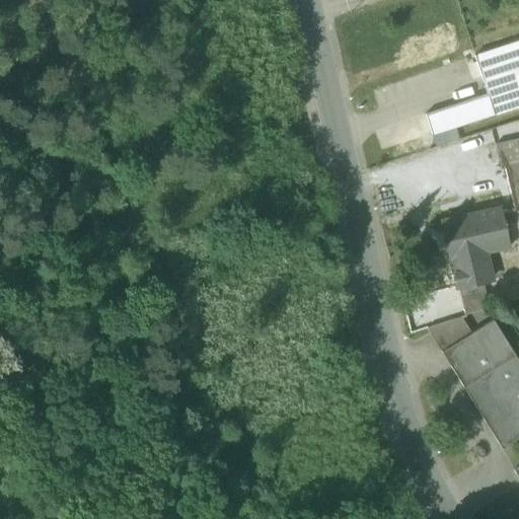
[(493,116),(518,106),(518,42),(473,57),(486,95),(493,116)]
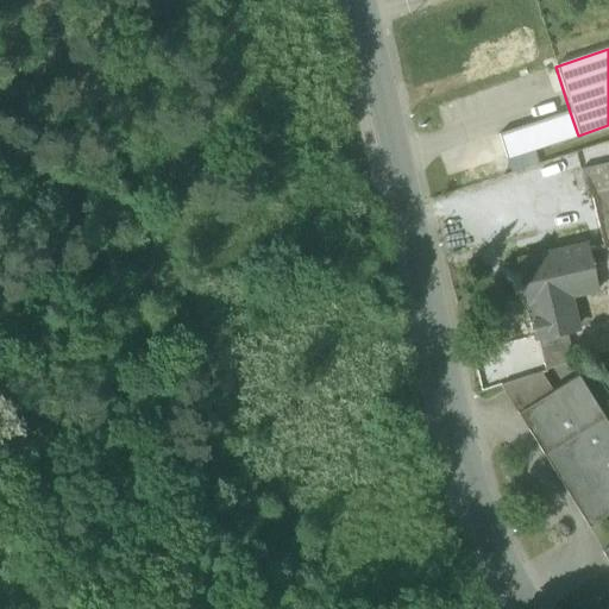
[(506,158),(578,136),(570,112),(497,135),(506,158)]
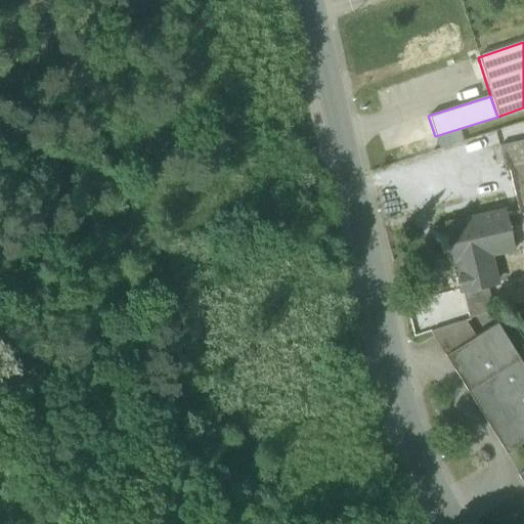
[(505,171),(509,170),(508,165),(523,161),(523,140),(499,146),(505,171)]
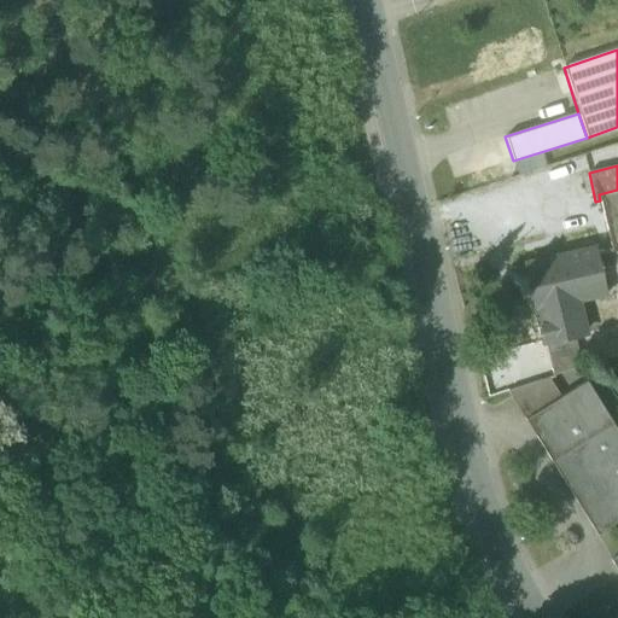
[(617,266),(617,190),(599,194),(600,200),(611,250),(598,252),(601,270),(617,266)]
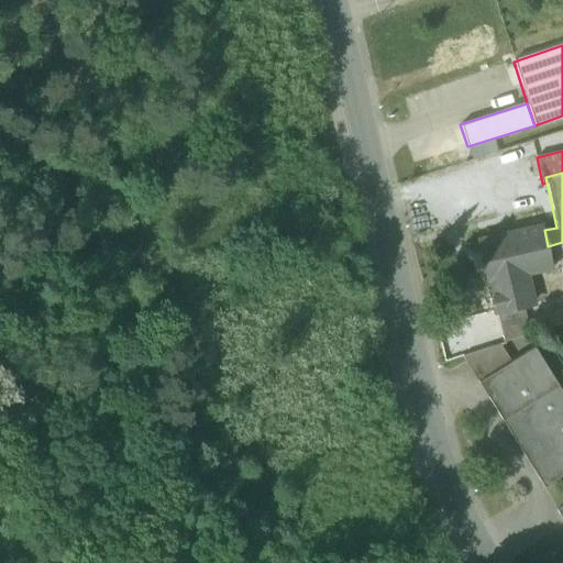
[(496,312),(522,307),(532,305),(526,274),(522,261),(550,255),(543,227),(479,241),(496,312)]
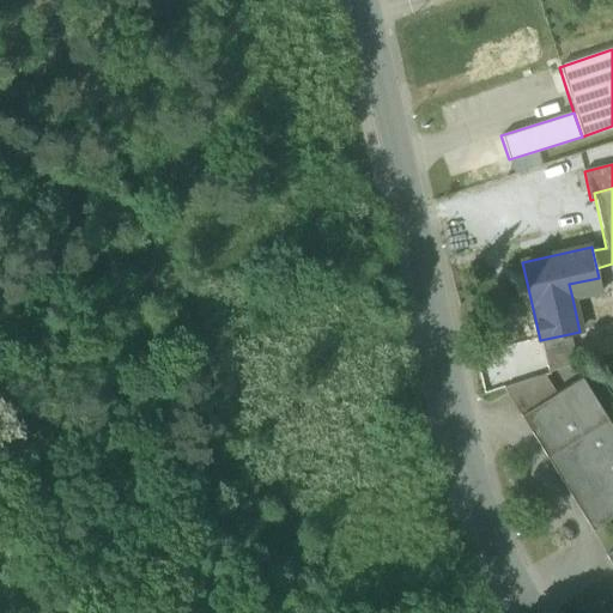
[(601,291),(599,278),(569,284),(572,298),(601,291)]
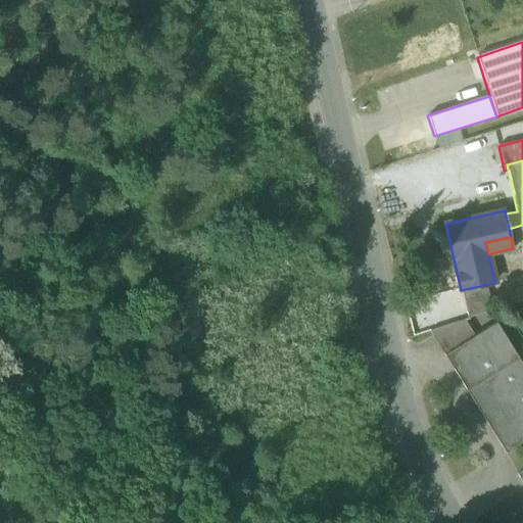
[(461,290),(468,318),(491,311),(485,285),(461,290)]
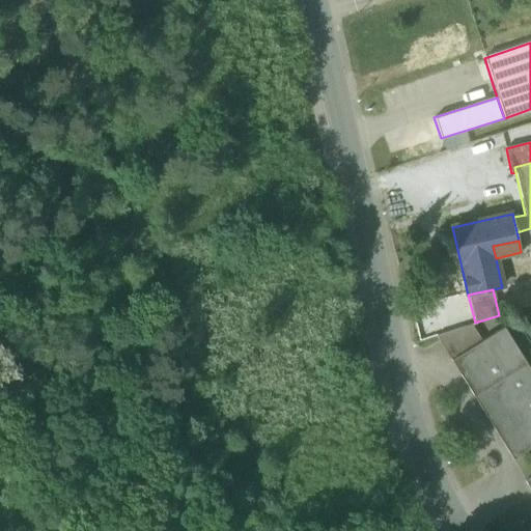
[(440,336),(453,360),(483,342),(472,325),(440,336)]
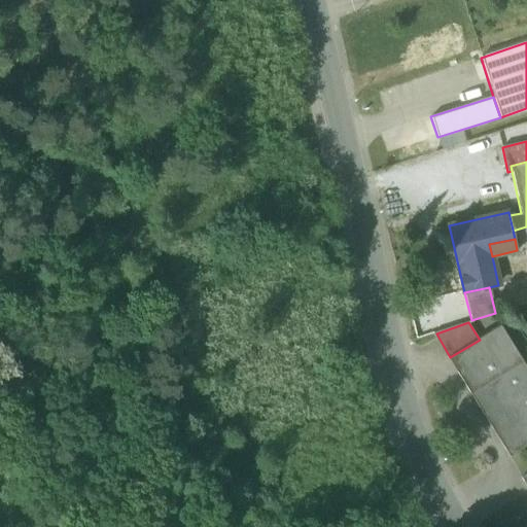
[(450,357),(471,392),(524,361),(502,325),(480,340),(450,357)]
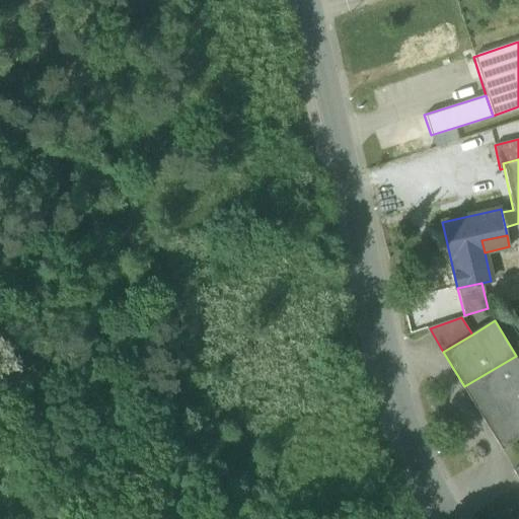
[(518,361),(516,356),(464,386),(502,449),(518,438),(518,361)]
